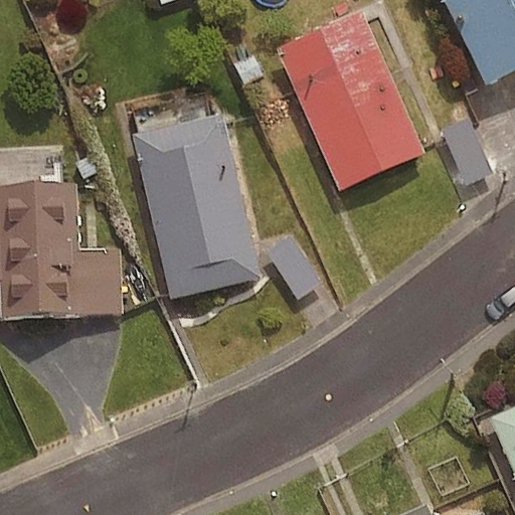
[(353,0),(313,0),(323,18),(354,2),(353,0)]
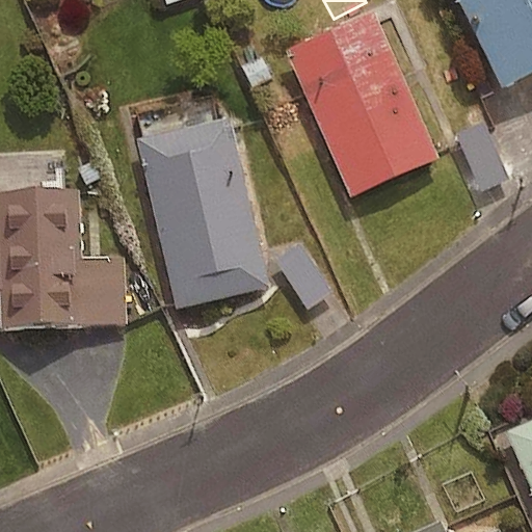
[(531,0),(454,0),(497,87),(531,70),(531,0)]
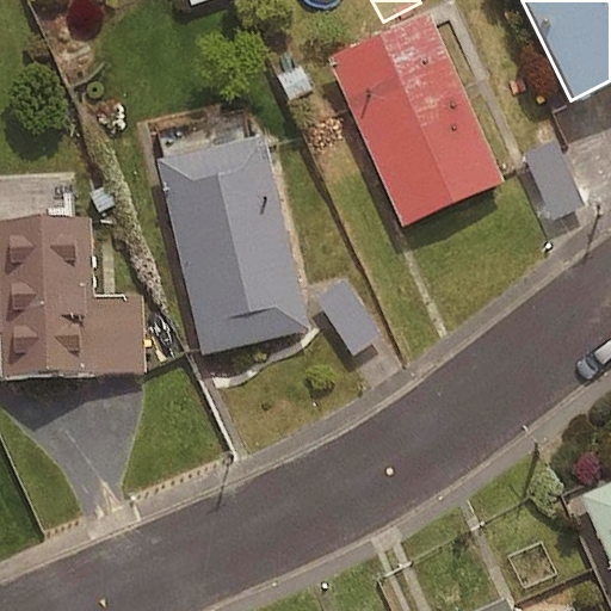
[(426,13),(325,57),(400,227),(501,181),(426,13)]
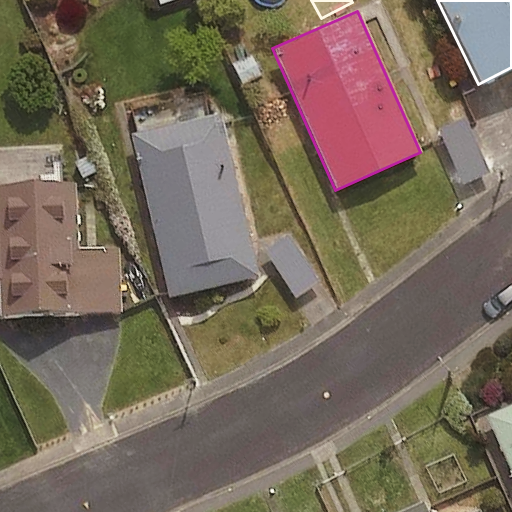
[(219,112),(130,132),(167,297),(257,276),(219,112)]
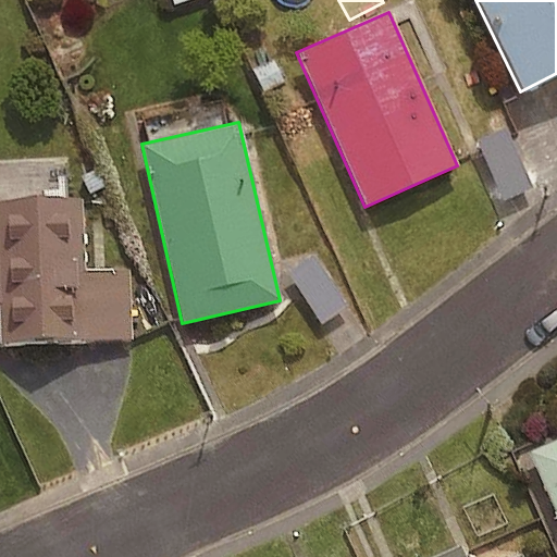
[(535,185),(517,140),(480,157),(497,200),(535,185)]
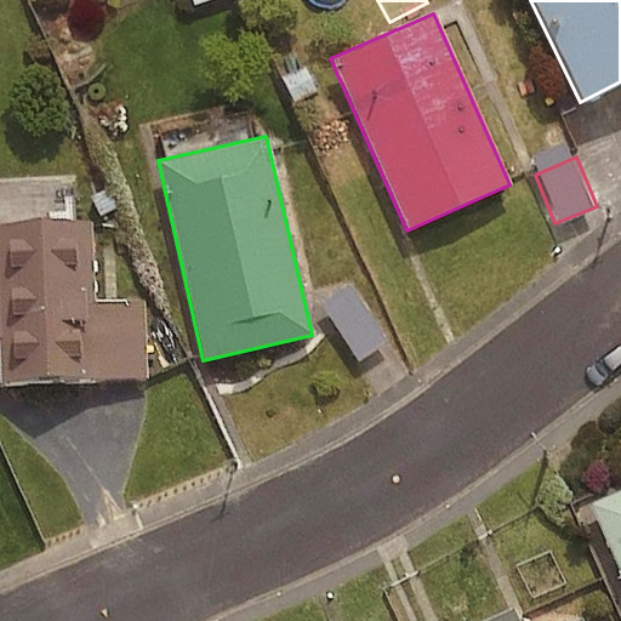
[(89,221),(0,223),(0,383),(147,379),(144,297),(91,300),(89,221)]
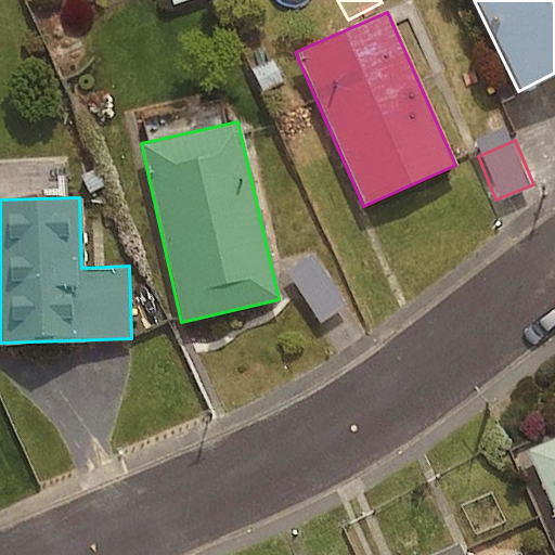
[(348,310),(318,260),(291,278),(321,326),(348,310)]
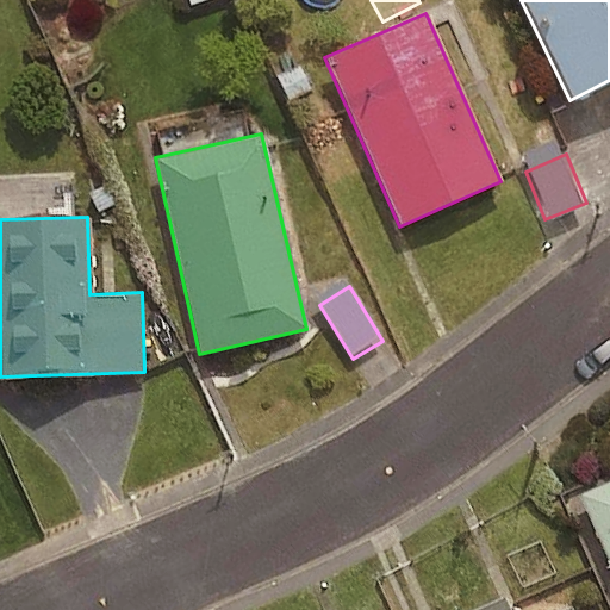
[(609,480),(578,496),(609,566),(609,480)]
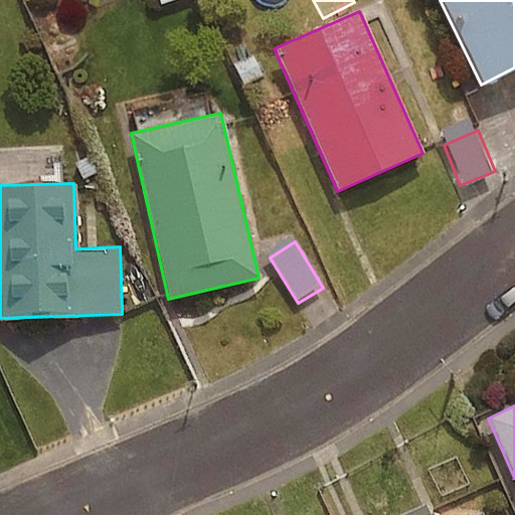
[(428,514),(423,503),(397,514),(480,514),(479,511),(470,514),(428,514)]
